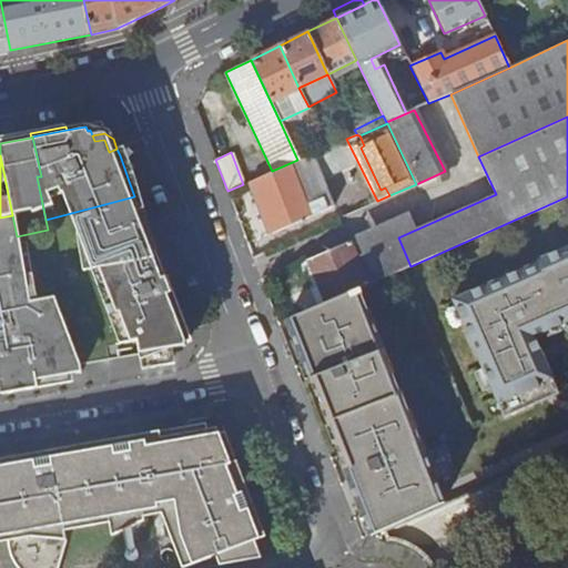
[(305,156),(297,160),(290,163),(305,203),(321,196),(305,156)]
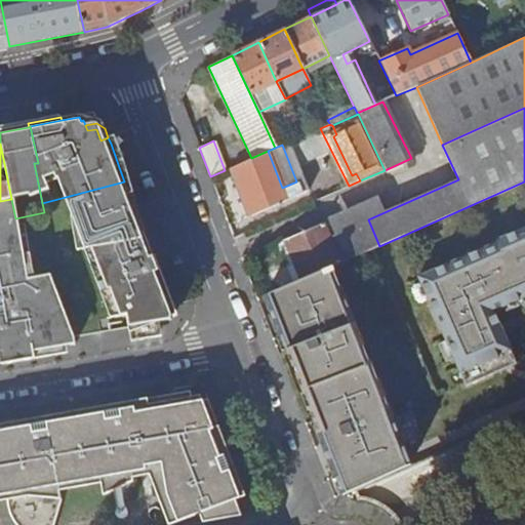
[(268,151),(251,158),(230,168),(248,215),(303,193),(297,182),(296,182),(282,188),(268,151)]
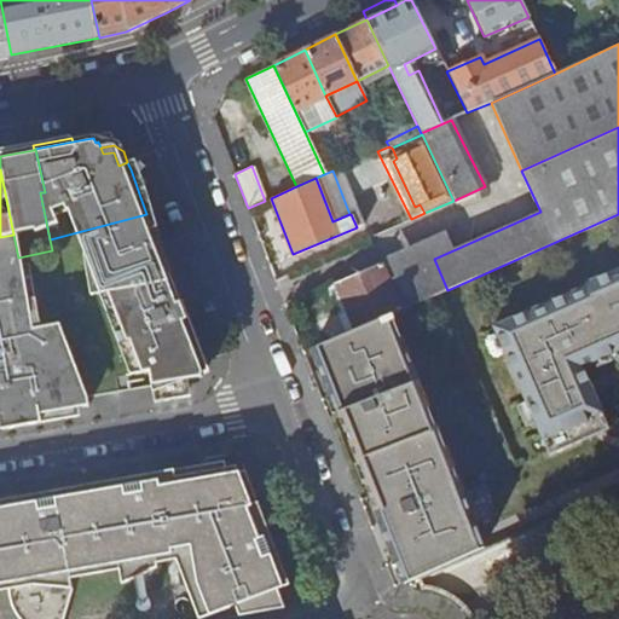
[(495,202),(484,206),(479,194),(456,201),(461,217),(450,220),(457,241),(502,226),(495,202)]
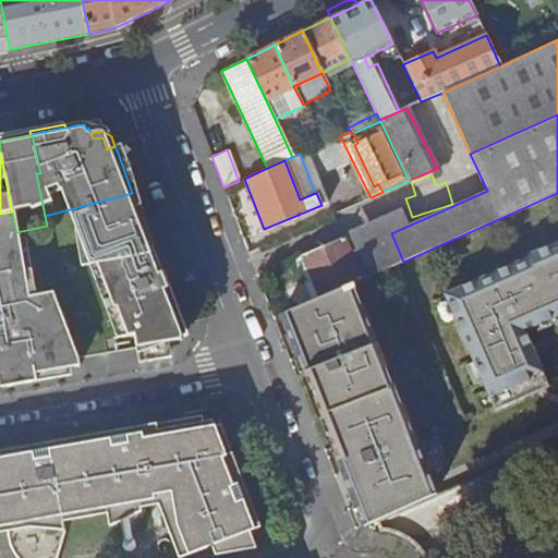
[(126,178),(132,193),(138,208),(143,206),(131,177),(126,178)]
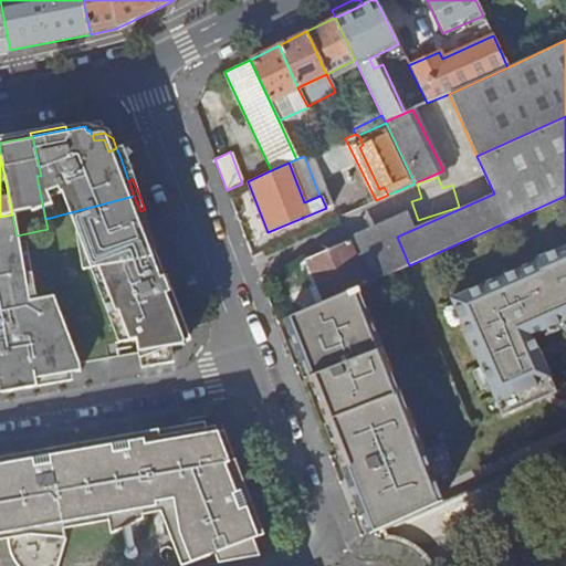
[(23,269),(34,324),(164,300),(163,296),(170,293),(170,291),(166,281),(140,211),(134,196),(45,219),(48,229),(17,236),(23,269)]
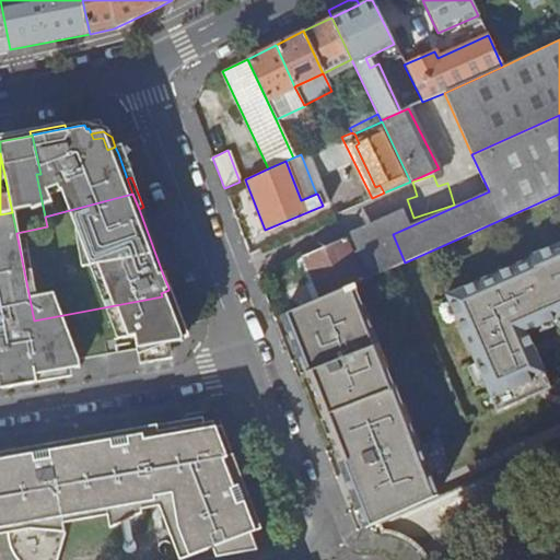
[(0,270),(23,266),(16,233),(12,212),(0,214),(0,270)]
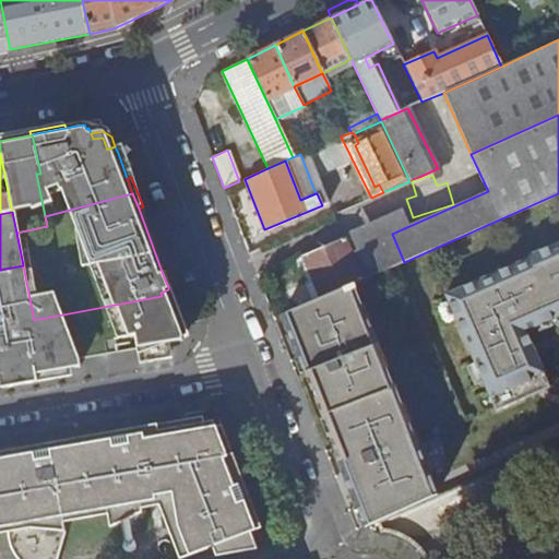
[(373,265),(378,273),(404,262),(392,234),(358,248),(367,269),(373,265)]
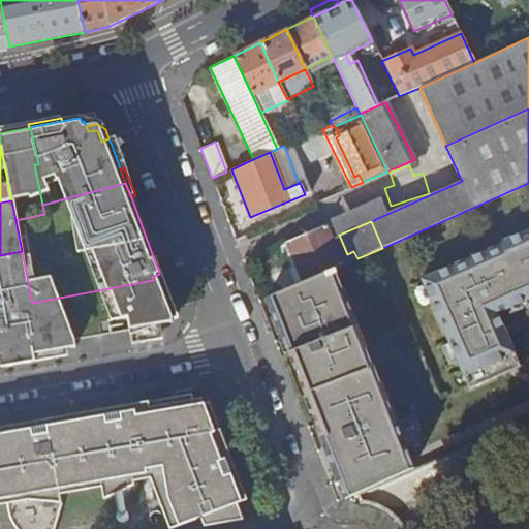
[(303,283),(340,266),(358,258),(353,251),(347,254),(340,257),(325,224),(285,242),(303,283)]
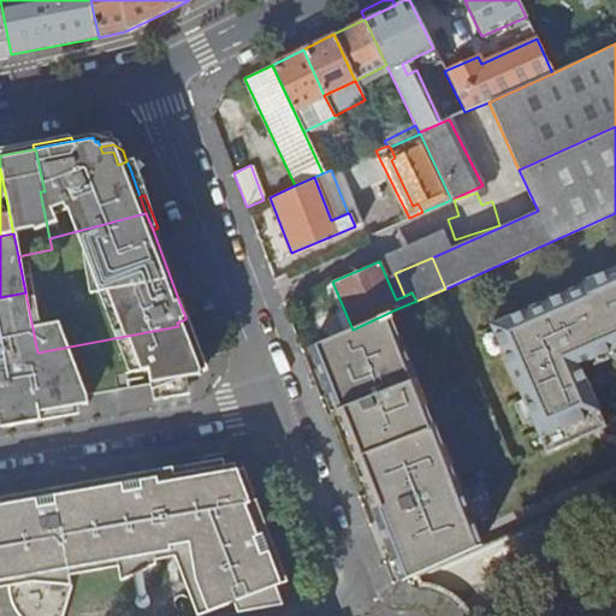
[(581,285),(489,326),(535,432),(544,454),(605,427),(578,365),(592,359),(591,357),(615,345),(615,265),(579,280),(581,285)]
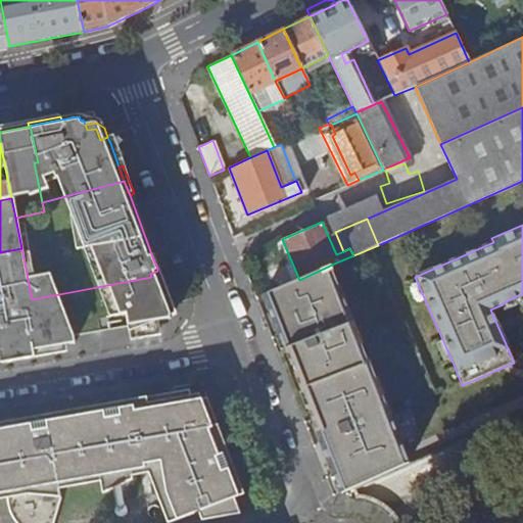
[(0,252),(0,305),(32,299),(21,248),(0,252)]
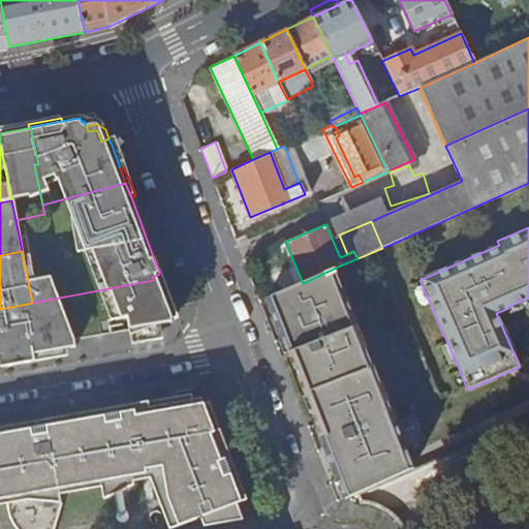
[(303,283),(267,299),(283,340),(287,338),(292,350),(287,352),(288,354),(289,353),(307,397),(310,395),(316,410),(313,411),(317,425),(324,422),(328,430),(321,432),(323,437),(321,438),(325,449),(328,447),(337,471),(335,473),(345,499),(418,466),(409,443),(430,435),(419,409),(399,416),(346,279),(340,266),(303,283)]
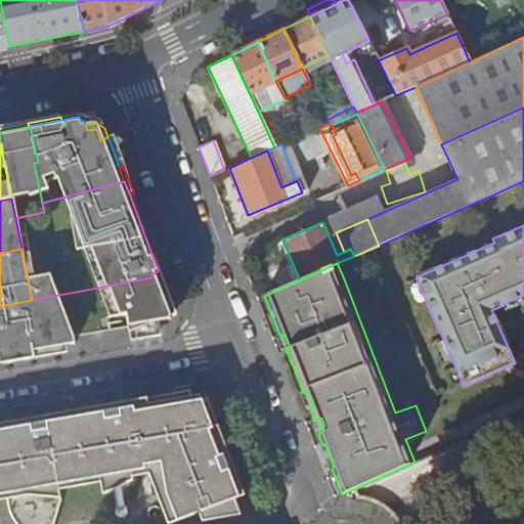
[(174,314),(174,316),(177,315),(168,289),(160,268),(158,269),(158,271),(160,275),(165,290),(174,314)]
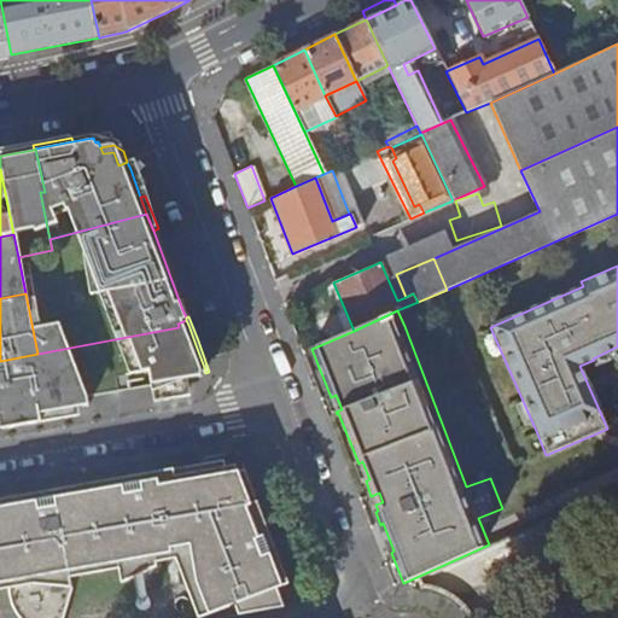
[(188,325),(179,327),(186,345),(194,342),(188,325)]
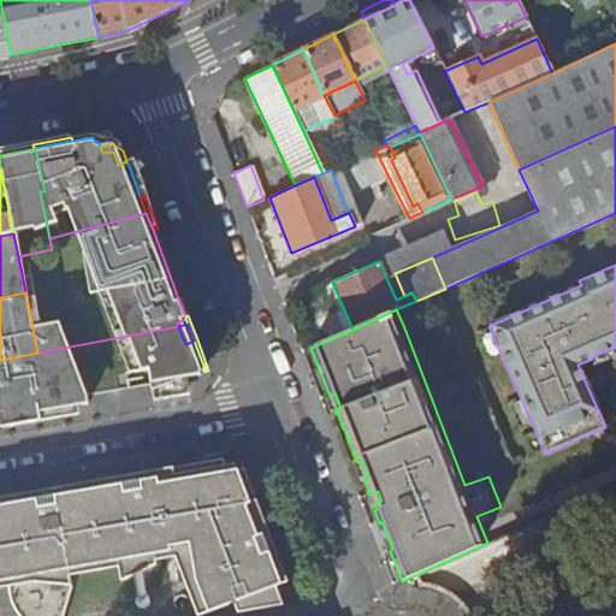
[(203,372),(205,372),(205,369),(194,341),(185,344),(178,326),(37,353),(0,360),(0,415),(1,420),(40,413),(89,404),(88,396),(152,385),(188,378),(201,375),(203,372)]
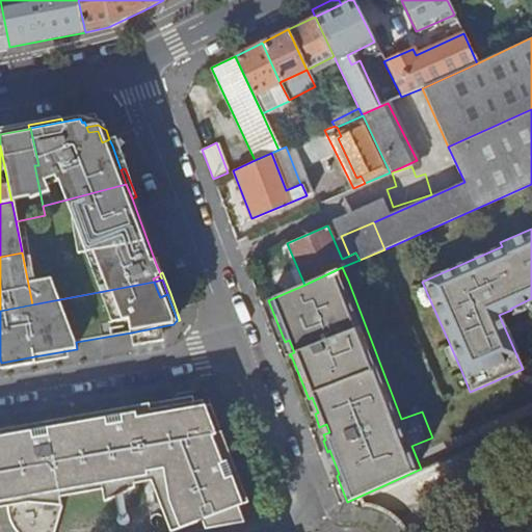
[(163,334),(162,326),(131,333),(132,340),(163,334)]
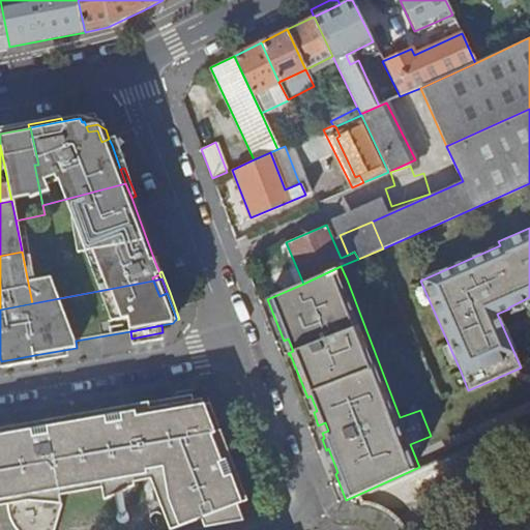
[(34,355),(1,361),(2,369),(35,362),(34,355)]
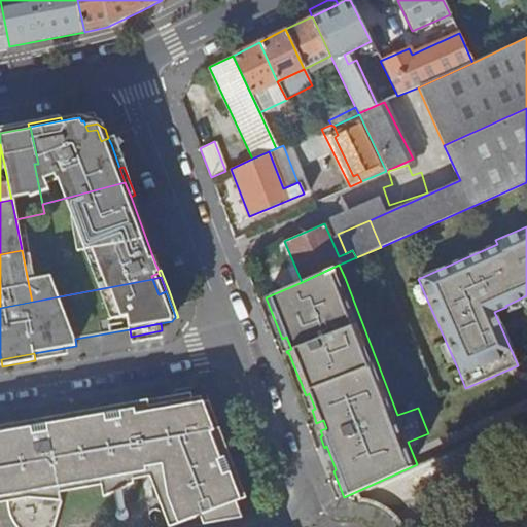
[(190,407),(203,401),(194,403),(192,398),(191,392),(118,406),(119,412),(105,414),(104,408),(46,418),(47,424),(32,427),(2,432),(0,432),(0,441),(180,409),(190,407)]
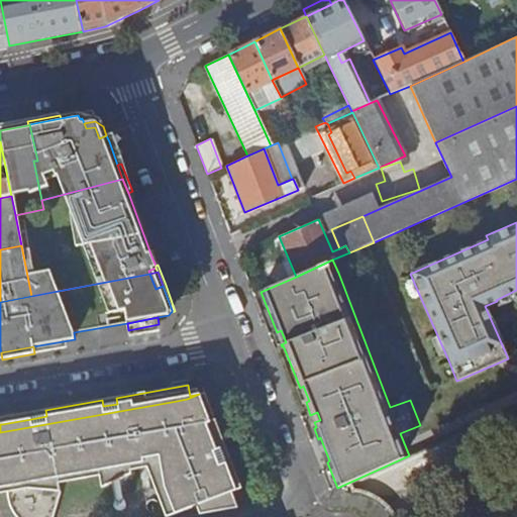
[(0,488),(7,488),(8,499),(11,510),(16,516),(53,516),(61,492),(58,479),(98,472),(101,488),(131,474),(129,466),(143,462),(142,459),(159,456),(162,471),(165,487),(175,514),(197,506),(200,515),(237,508),(232,493),(236,491),(226,463),(221,450),(225,448),(214,421),(204,394),(203,393),(199,394),(187,399),(177,401),(0,432),(0,488)]
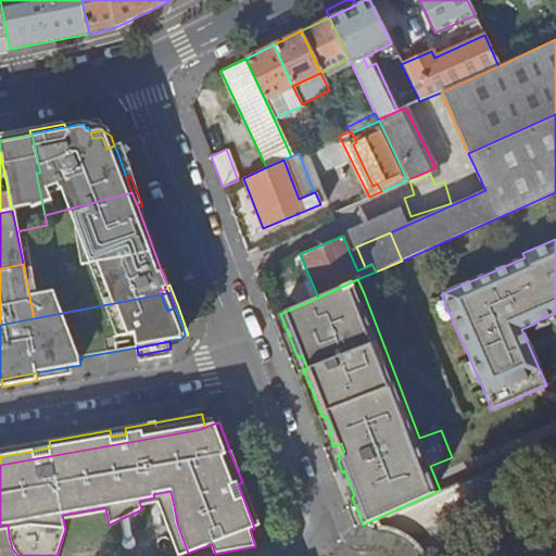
[(1,450),(2,456),(34,451),(33,444),(1,450)]
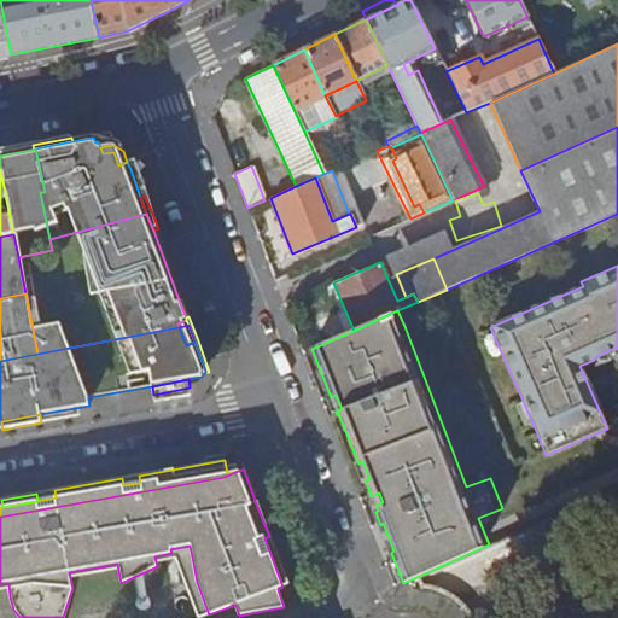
[(283,587),(289,584),(275,552),(270,554),(283,587)]
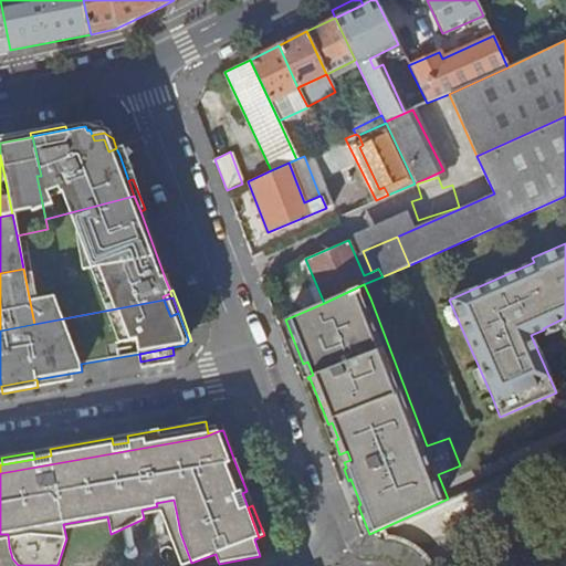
[(181,565),(184,565),(191,563),(180,533),(177,515),(164,520),(181,565)]
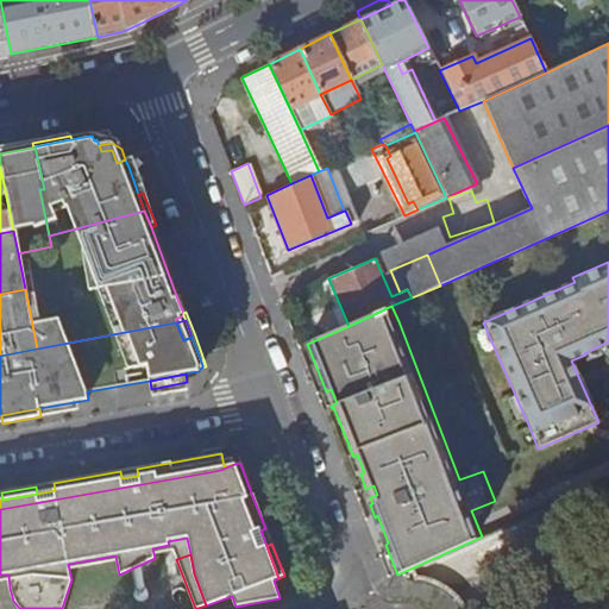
[(280,598),(293,596),(284,576),(278,578),(274,581),(280,598)]
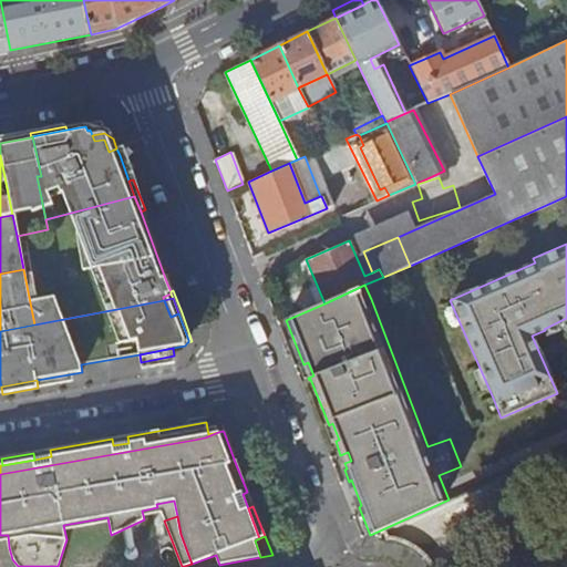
[(276,566),(272,555),(260,557),(219,565),(203,566),(276,566)]
